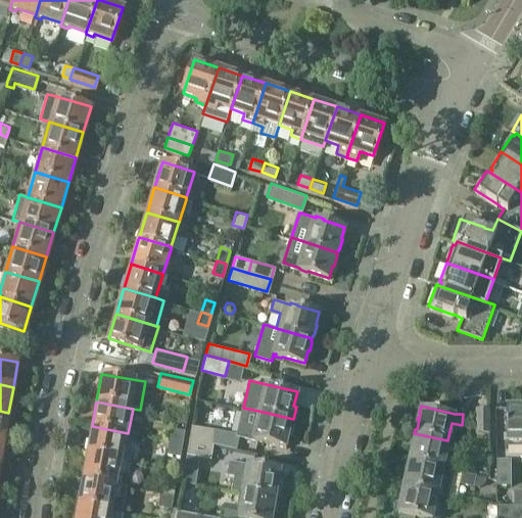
[(489,406),(476,406),(476,430),(489,430),(489,406)]
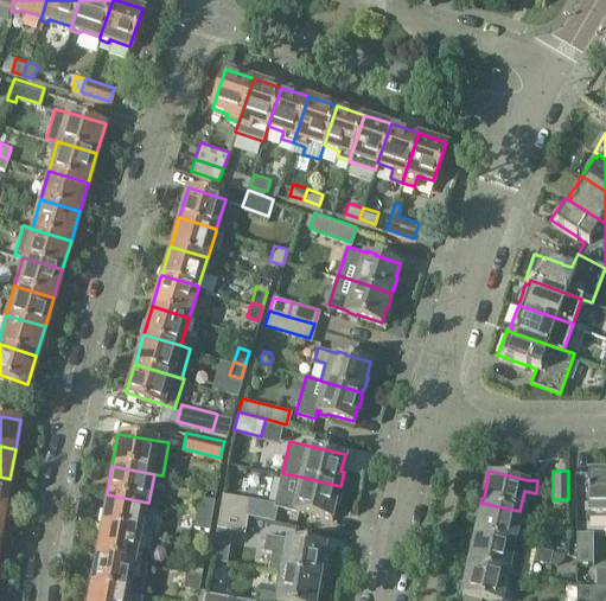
[(587,471),(587,511),(605,510),(605,471),(605,472),(605,471),(604,471),(604,472),(592,472),(592,471),(587,471)]
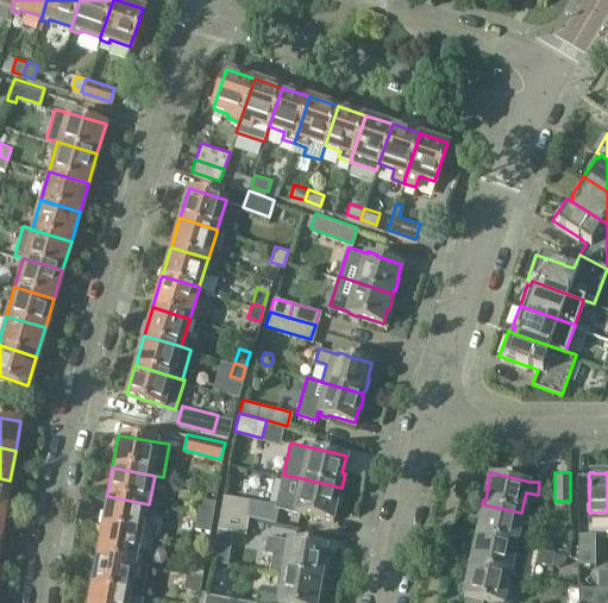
[(282,473),(276,504),(332,517),(336,500),(338,500),(342,488),(301,478),(283,475),(282,473)]
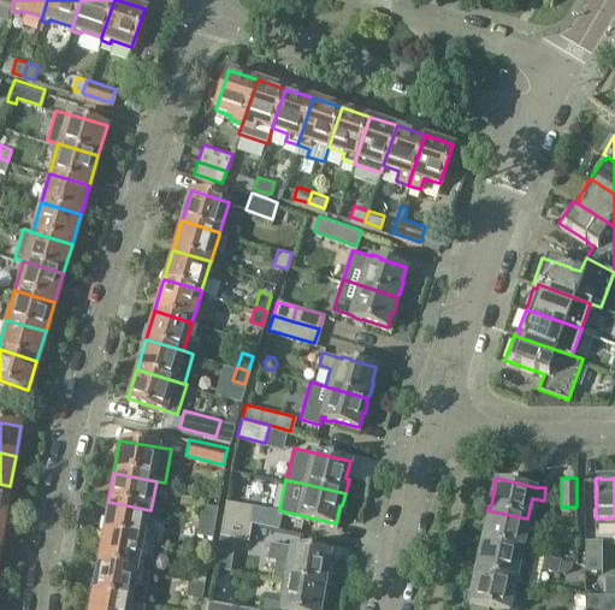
[(0,515),(5,516),(10,486),(0,484),(0,515)]
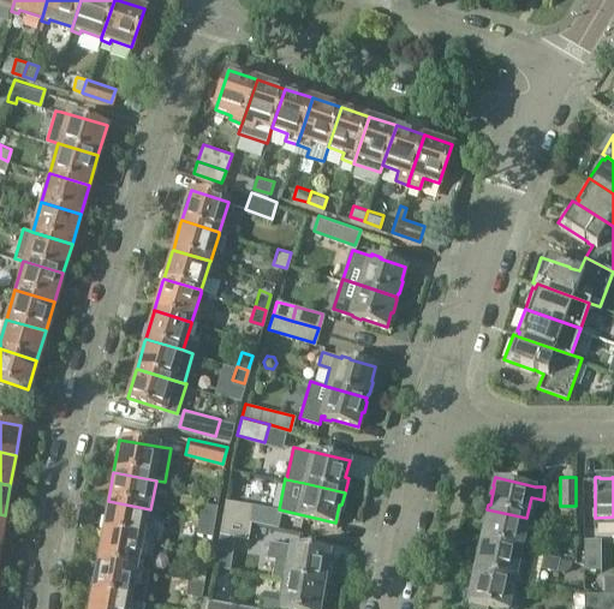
[(225,496),(221,517),(249,523),(252,502),(225,496)]
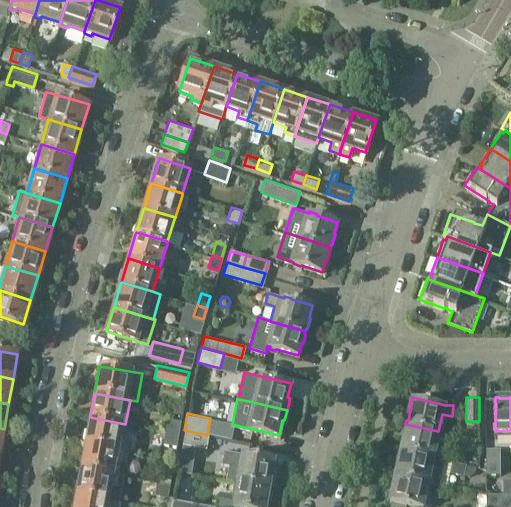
[(90,417),(85,442),(120,449),(125,424),(90,417)]
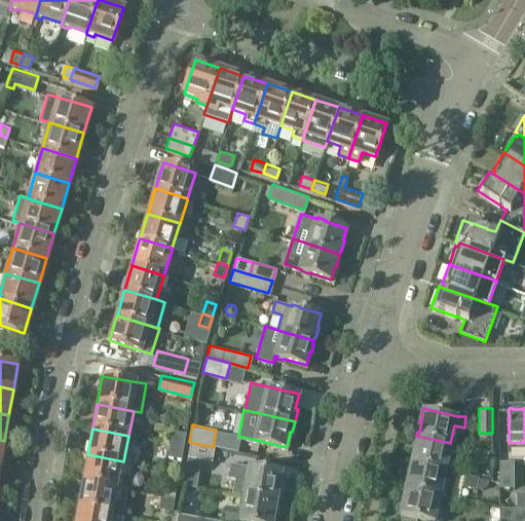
[(173,429),(170,442),(183,444),(185,431),(173,429)]
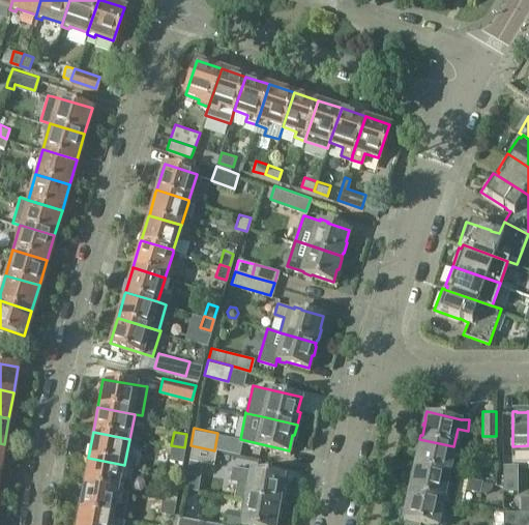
[(415,460),(414,465),(448,472),(458,474),(464,448),(453,446),(419,439),(418,445),(419,446),(418,450),(417,449),(416,450),(418,451),(416,461),(415,460)]
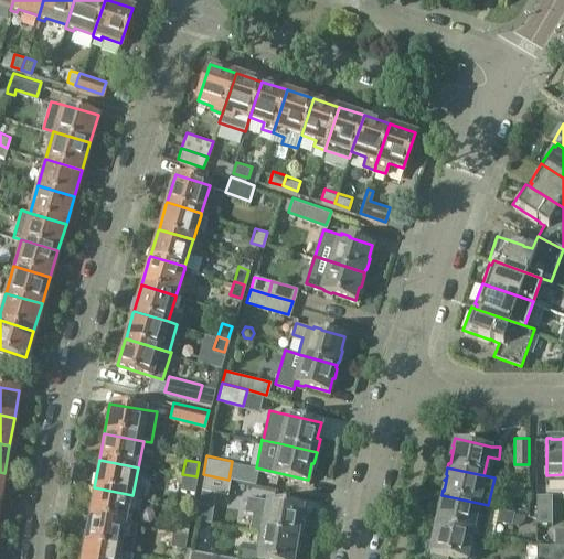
[(194,490),(197,476),(182,474),(181,487),(194,490)]
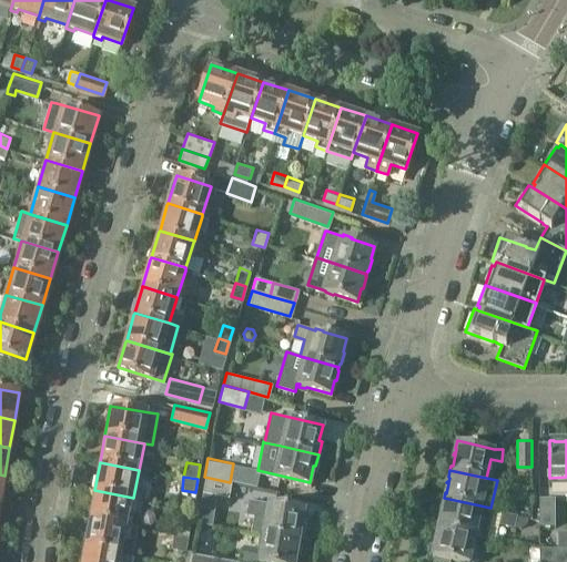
[(202,490),(196,520),(211,522),(215,493),(226,496),(230,482),(204,477),(202,490)]
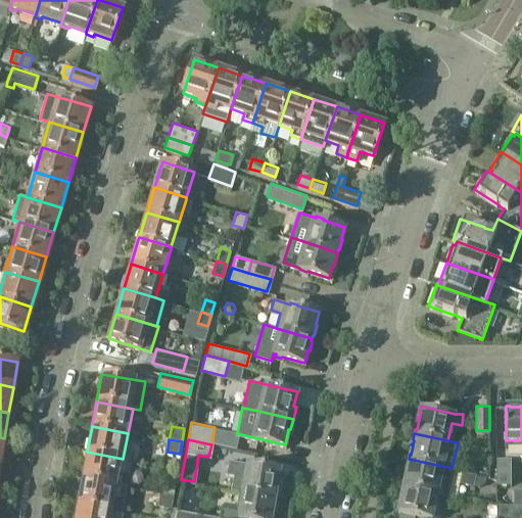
[(471,456),(489,460),(489,449),(473,445),(471,456)]
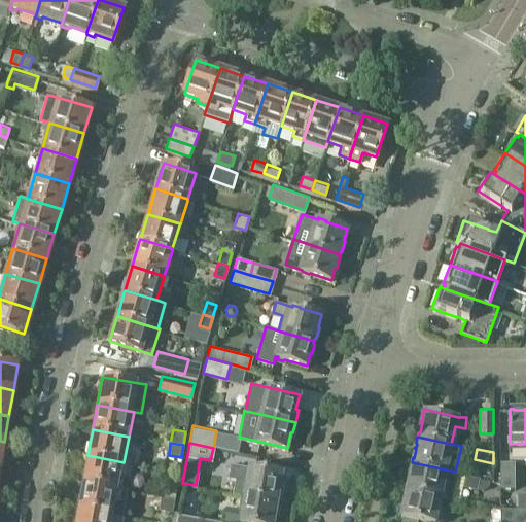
[(88,455),(82,482),(119,488),(121,475),(131,476),(133,464),(124,462),(88,455)]
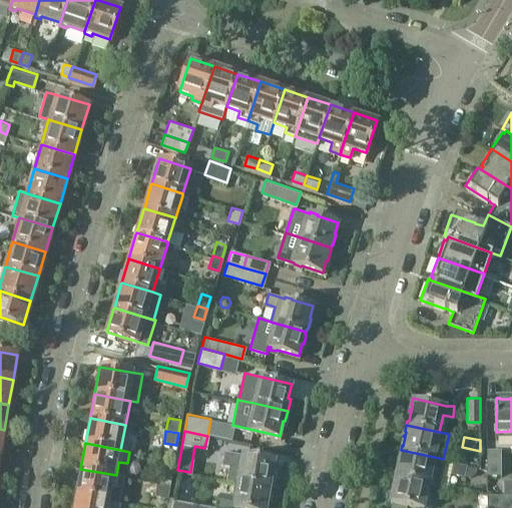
[(498,448),(486,449),(486,473),(499,472),(498,448)]
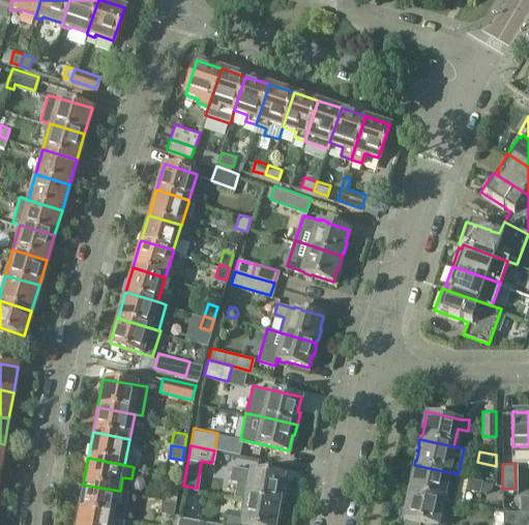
[(409,488),(408,492),(442,499),(452,501),(458,474),(448,472),(414,465),(412,471),(413,472),(412,475),(411,475),(411,477),(412,477),(410,488),(409,488)]
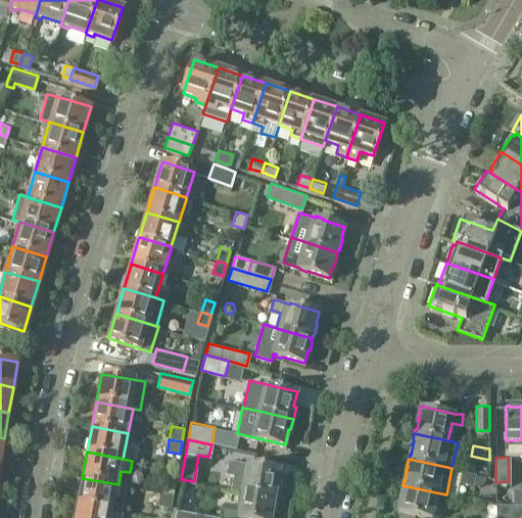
[(229,461),(227,473),(234,474),(231,489),(241,490),(277,497),(279,483),(276,483),(279,469),(239,463),(229,461)]
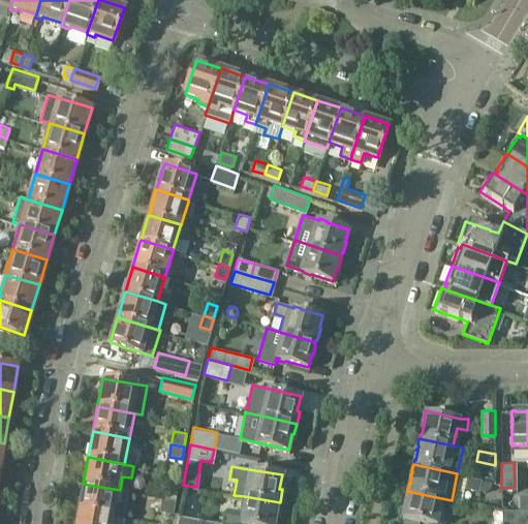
[(468,476),(465,487),(479,490),(479,489),(487,491),(492,488),(493,482),(468,476)]
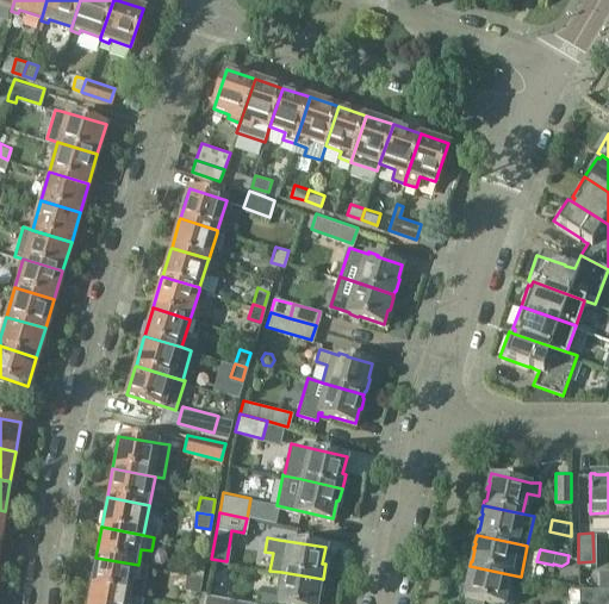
[(190,556),(187,572),(204,576),(206,560),(190,556)]
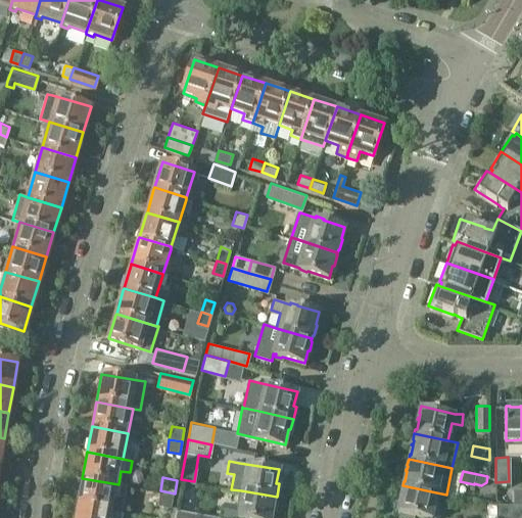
[(82,478),(78,504),(122,512),(127,486),(119,484),(82,478)]
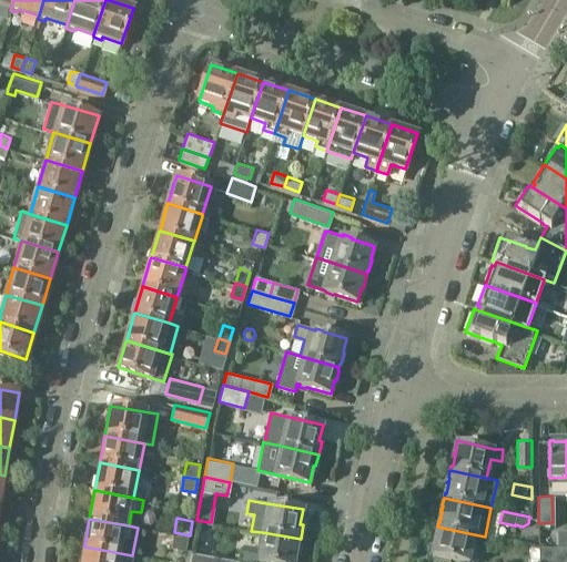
[(433,550),(432,554),(434,554),(432,561),(448,561),(449,558),(467,561),(474,534),(437,527),(436,530),(438,531),(436,538),(435,538),(435,539),(436,540),(434,550),(433,550)]
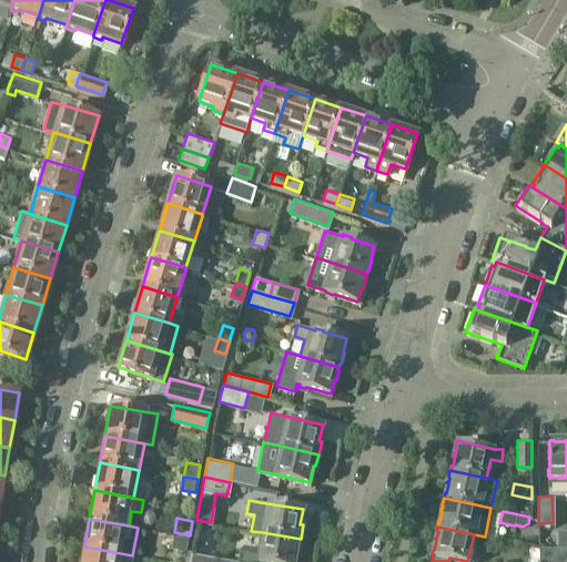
[(174,532),(172,547),(181,549),(188,550),(188,547),(190,535),(174,532)]
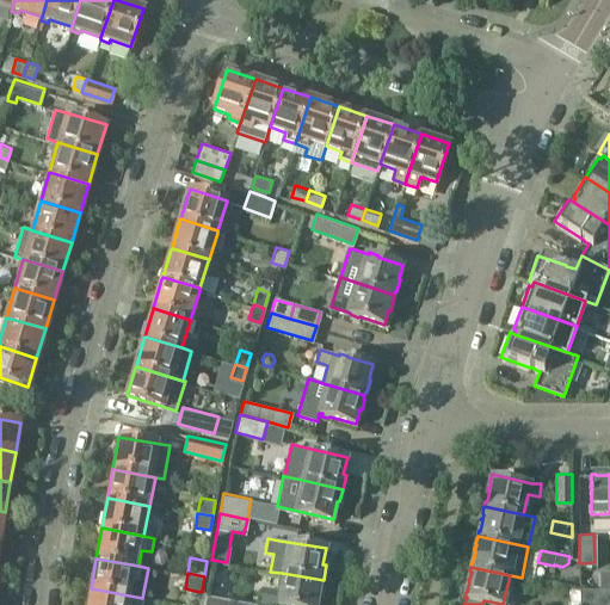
[(262,587),(259,600),(285,604),(315,604),(318,593),(321,594),(324,580),(282,573),(279,590),(262,587)]
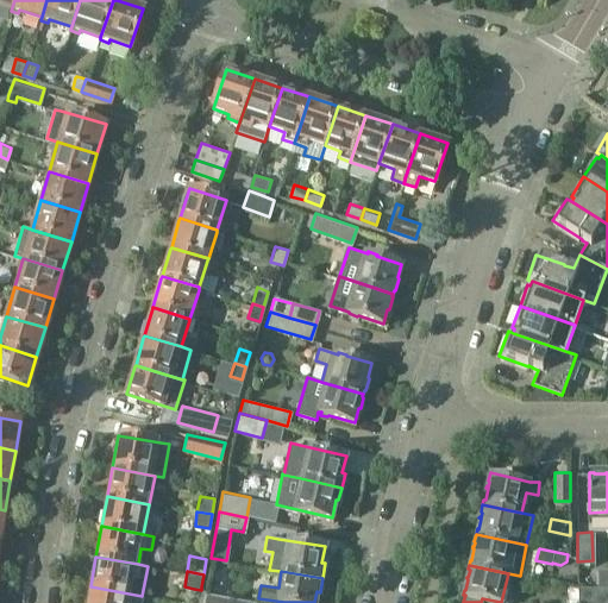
[(91,586),(87,602),(140,602),(142,596),(91,586)]
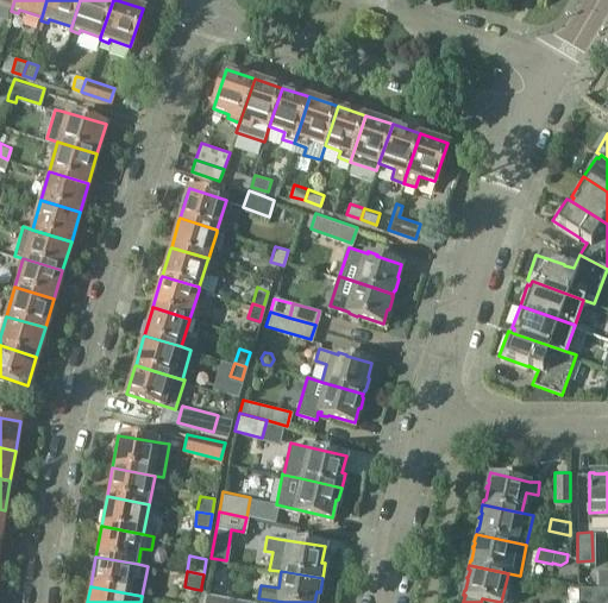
[(607,602),(607,588),(580,588),(580,602),(607,602)]
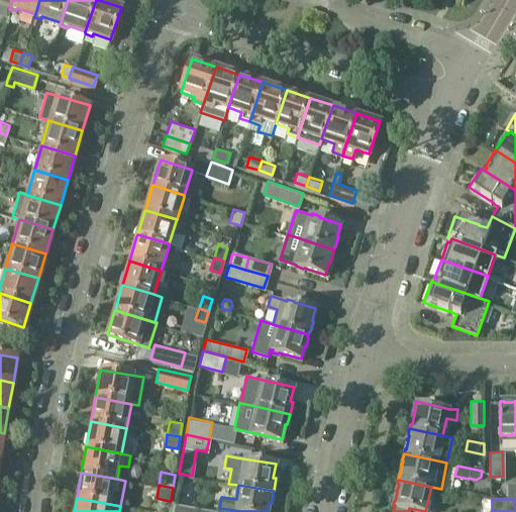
[(174,502),(172,511),(196,511),(198,506),(174,502)]
